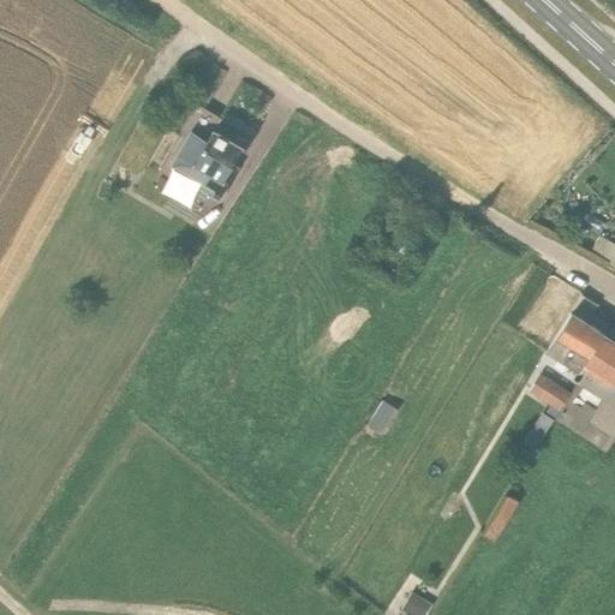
[(210,173),(222,180),(231,168),(243,148),(220,135),(226,123),(199,106),(175,149),(179,150),(197,161),(183,186),(197,195),(210,173)]
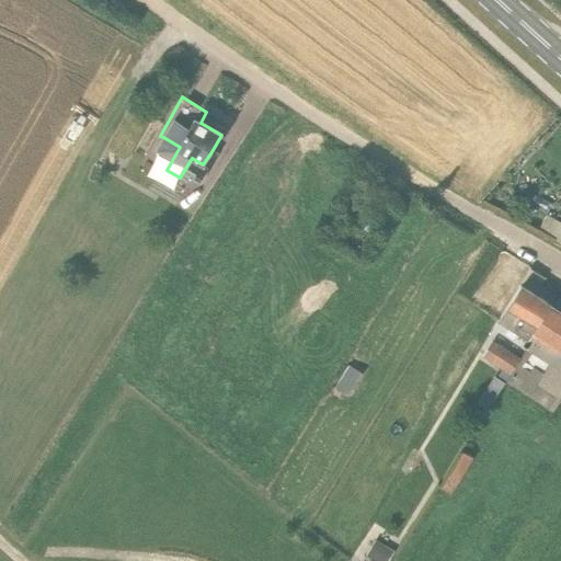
[(510,305),(500,321),(528,340),(531,334),(534,336),(552,306),(521,286),(510,305)]
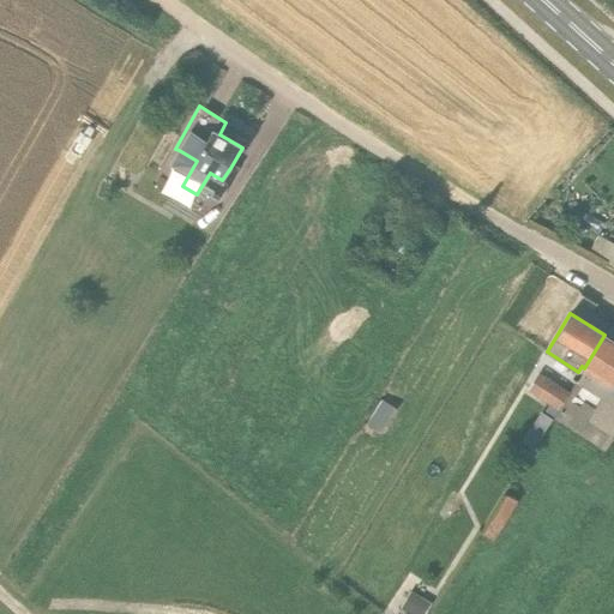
[(613,341),(605,335),(584,368),(587,369),(578,384),(613,405),(613,341)]
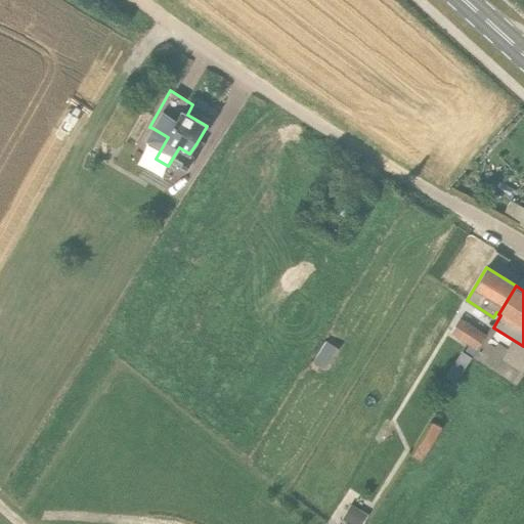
[(476,350),(485,336),(467,323),(457,338),(470,346),(476,350)]
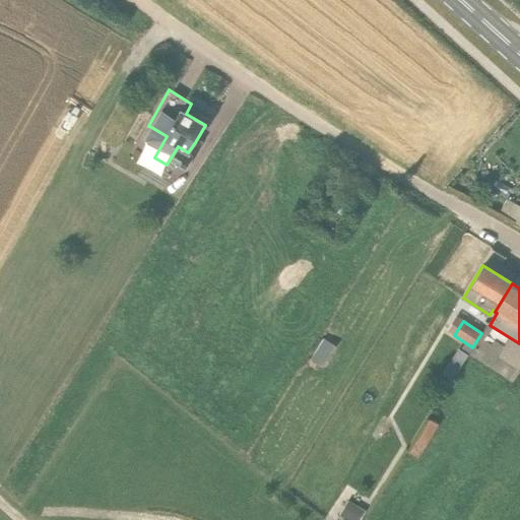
[(458,348),(457,349),(456,352),(455,353),(454,354),(454,355),(453,356),(453,358),(452,359),(451,360),(460,366),(461,366),(461,365),(462,364),(463,363),(463,362),(463,361),(464,361),(464,360),(465,358),(466,358),(467,355),(467,354),(458,348)]
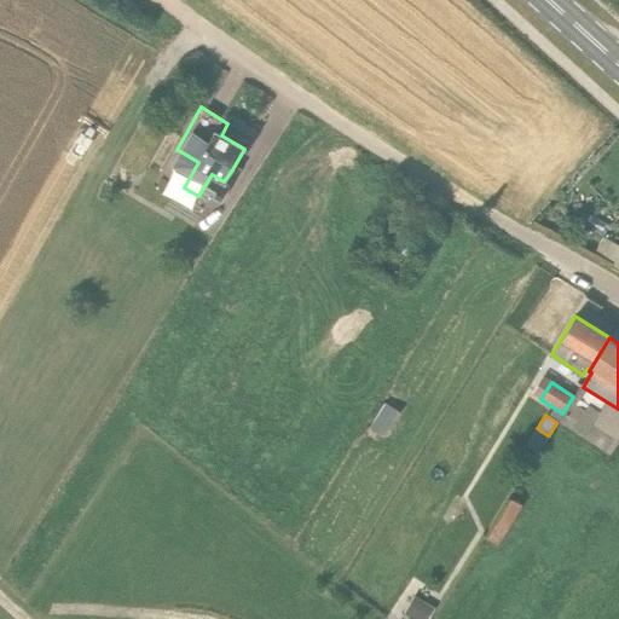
[(497,543),(521,505),(512,499),(487,537),(497,543)]
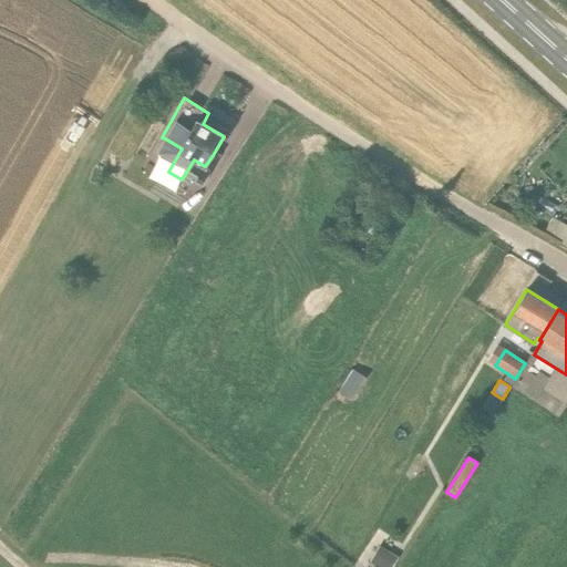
[(391,566),(397,557),(379,547),(372,559),(383,566),(391,566)]
